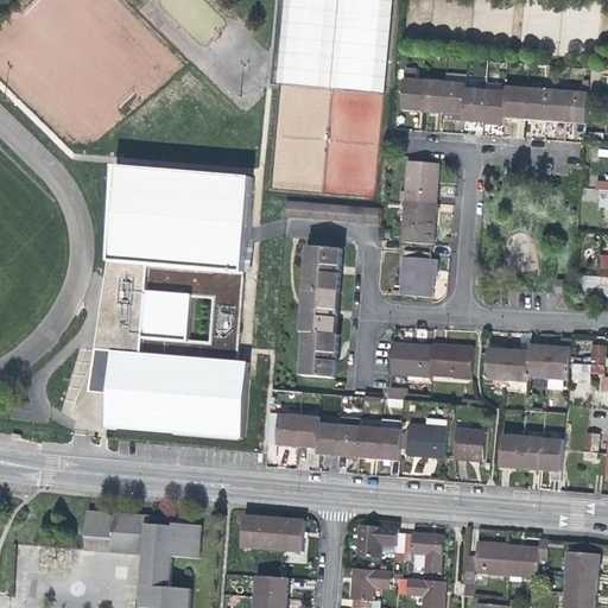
[(282,0),(277,84),(385,92),(390,0),(282,0)]
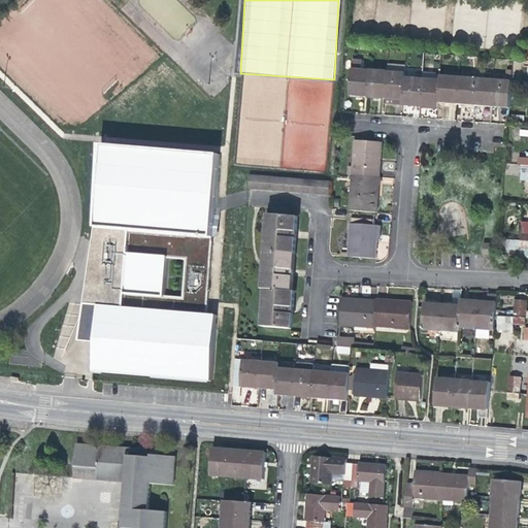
[(354,59),(353,68),(362,69),(362,60),(354,59)]
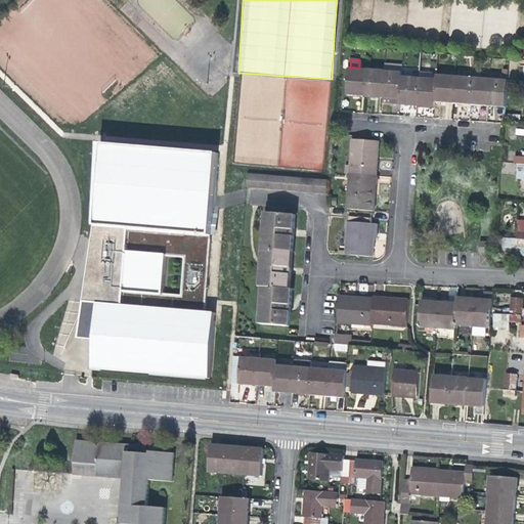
[(367,70),(359,69),(350,68),(348,95),(357,95),(365,96),(367,70)]
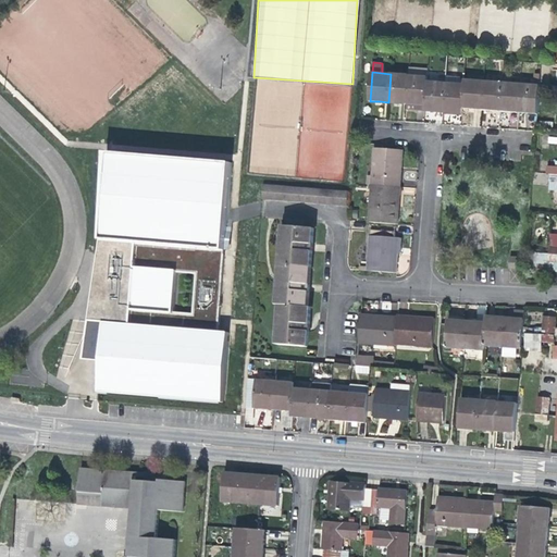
[(407,103),(409,75),(391,74),(388,102),(398,103),(407,103)]
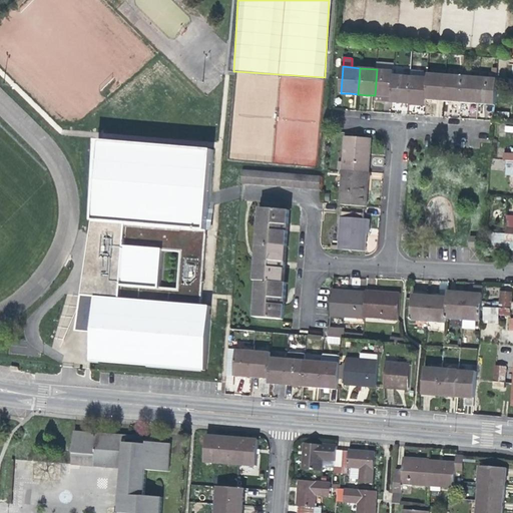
[(392,97),(394,75),(394,71),(377,69),(375,95),(384,96),(392,97)]
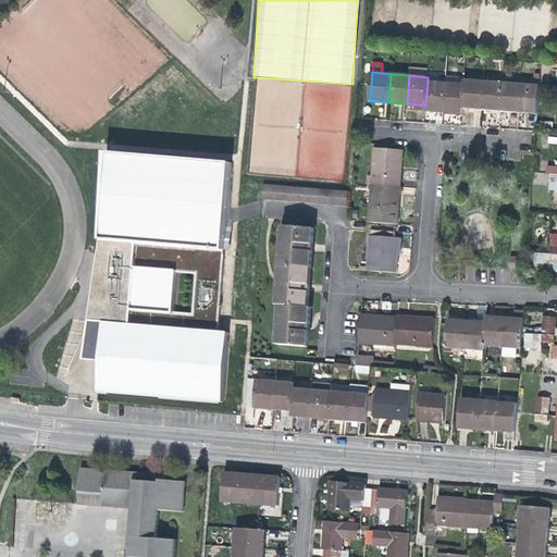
[(481,110),(483,82),(466,79),(465,85),(463,108),(475,109),(481,110)]
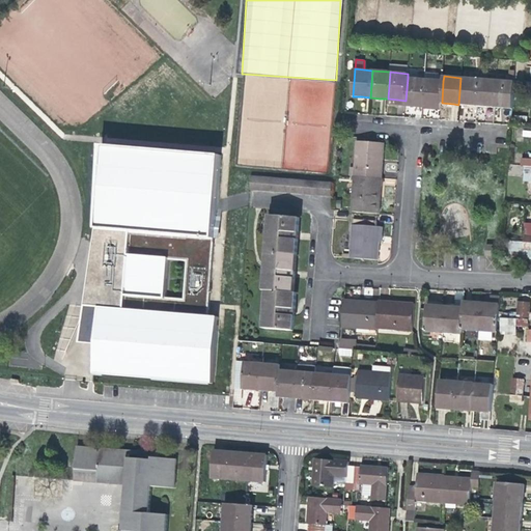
[(422,107),(425,80),(408,78),(406,101),(406,106),(415,106),(422,107)]
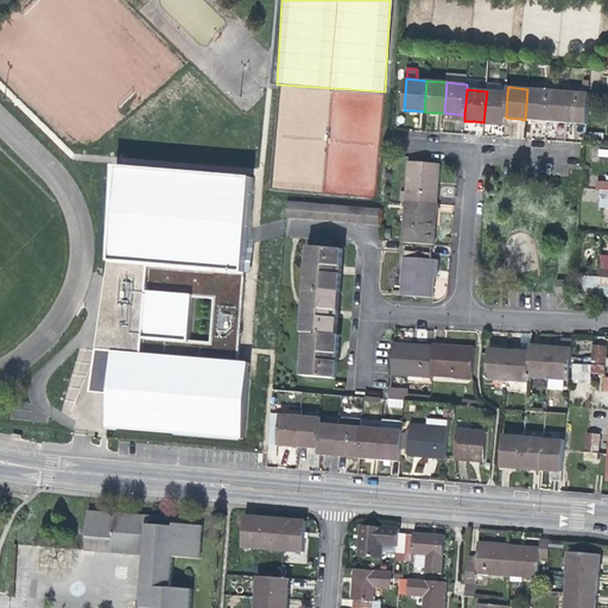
[(546,121),(549,90),(527,89),(525,120),(537,121),(546,121)]
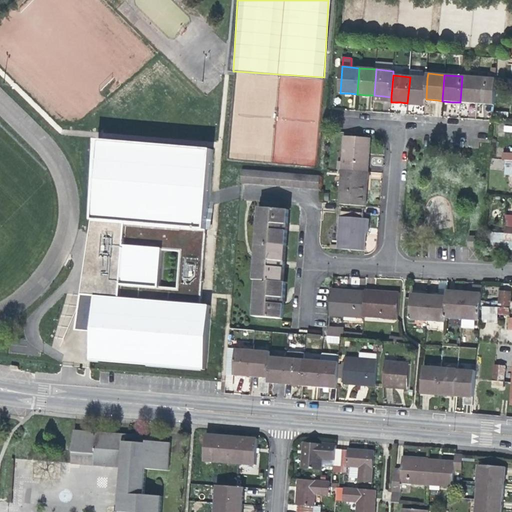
[(477,104),(479,77),(462,76),(460,102),(469,103),(477,104)]
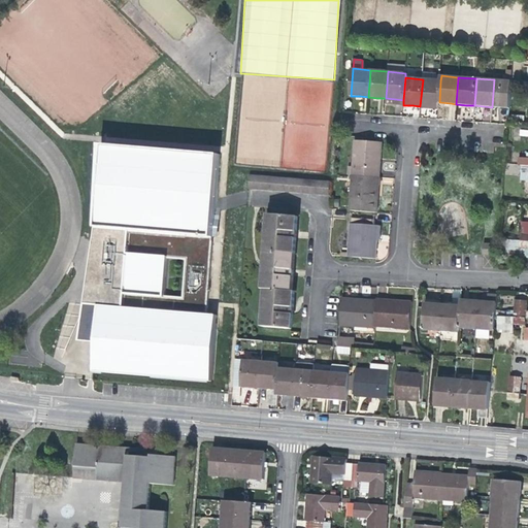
[(439,102),(440,80),(423,79),(420,106),(431,107),(438,107),(439,102)]
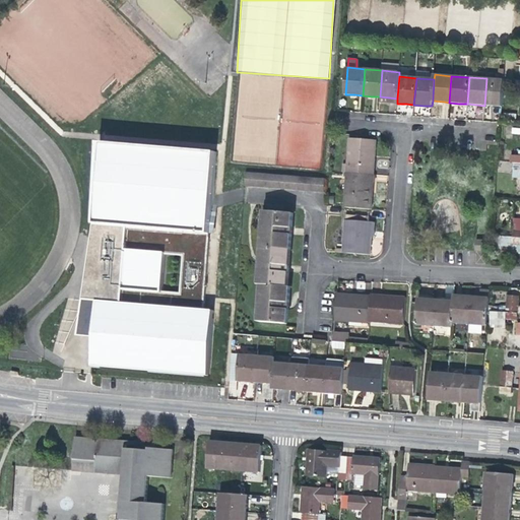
[(502,107),(504,80),(486,78),(484,106),(494,106),(502,107)]
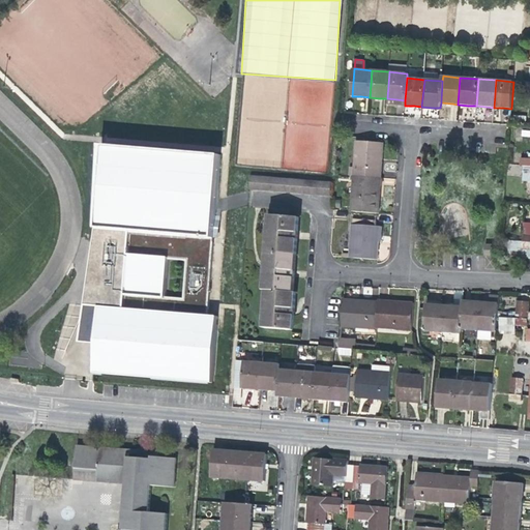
[(382,162),(384,143),(357,141),(355,157),(358,157),(357,168),(354,168),(354,176),(381,178),(382,162)]
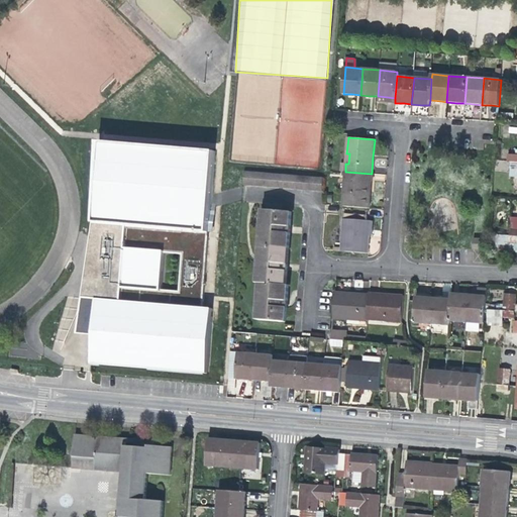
[(371,189),(372,174),(345,172),(344,181),(347,181),(346,191),(343,190),(342,206),(369,208),(371,189)]
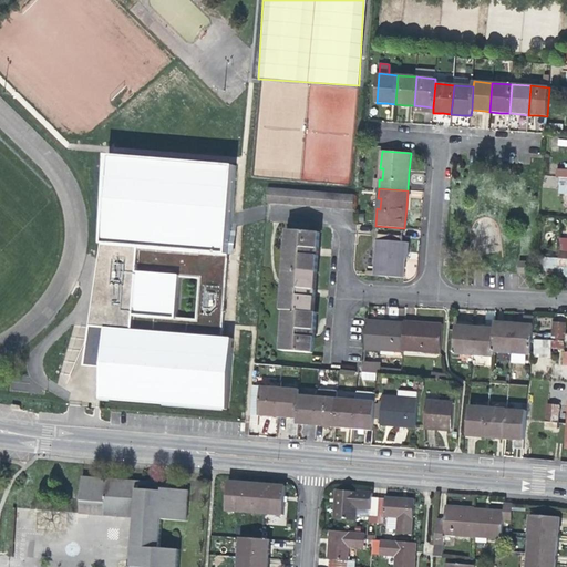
[(282,311),(285,311),(310,313),(311,290),(315,254),(317,233),(289,230),(282,311)]
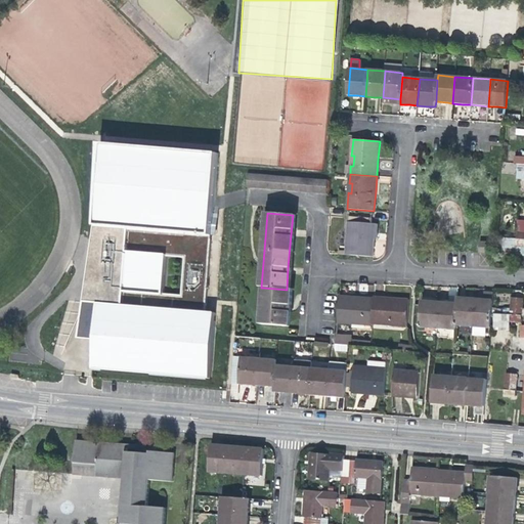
[(367,223),(348,222),(347,236),(349,236),(349,248),(346,247),(346,254),(373,256),(374,238),(376,238),(377,233),(377,224),(372,224),(367,223)]
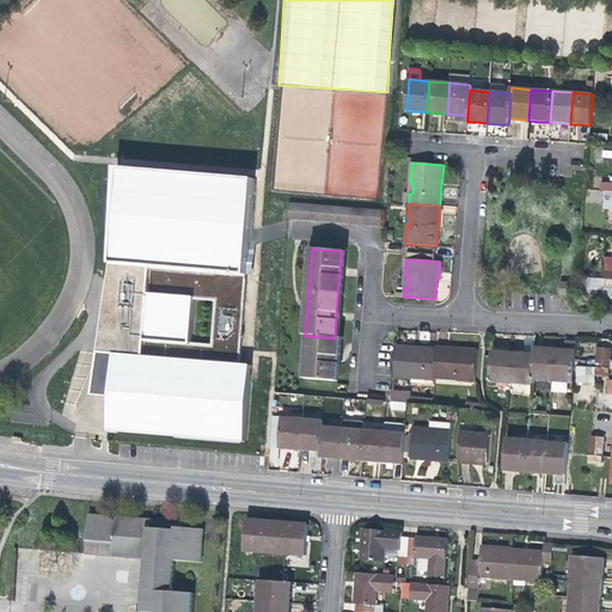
[(603,294),(604,286),(604,277),(591,276),(589,293),(603,294)]
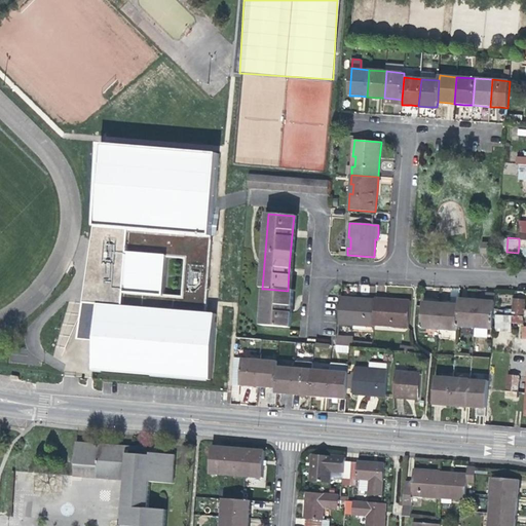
[(490,254),(491,241),(482,240),(481,253),(490,254)]
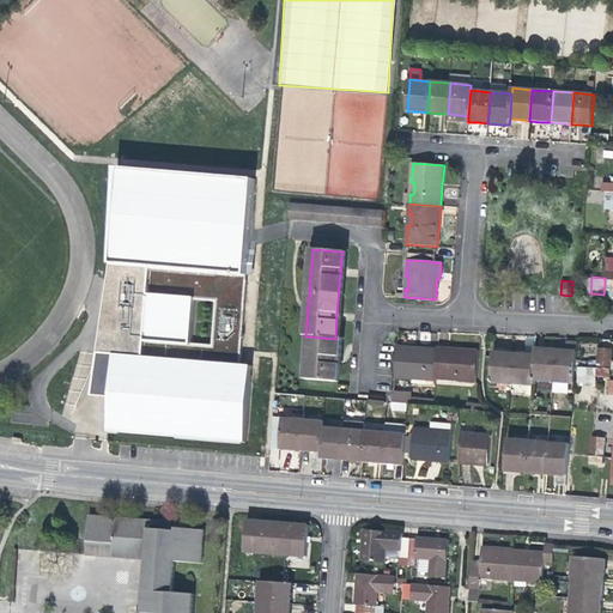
[(147,296),(144,325),(120,322),(120,319),(97,317),(95,339),(111,340),(110,346),(116,346),(108,430),(243,441),(250,351),(190,346),(194,299),(147,296)]
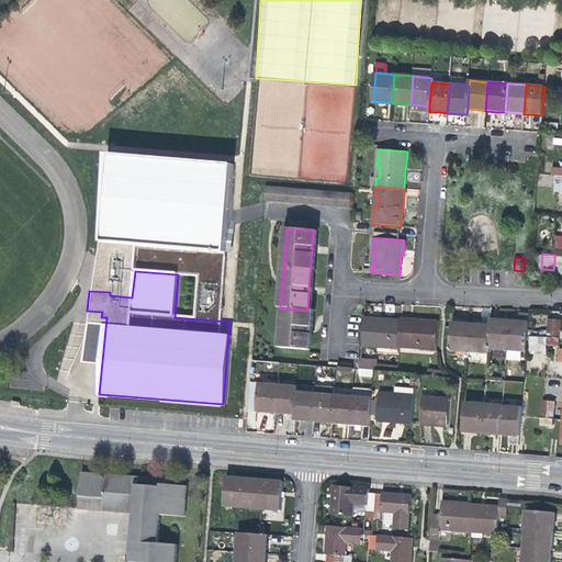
[(307,311),(282,308),(279,347),(306,349),(307,329),(310,311),(307,311)]
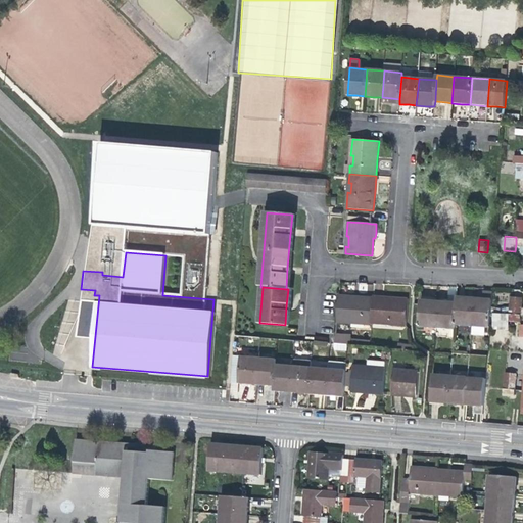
[(358,297),(338,295),(336,323),(353,324),(353,322),(364,322),(363,325),(371,325),(371,323),(373,298),(358,297)]
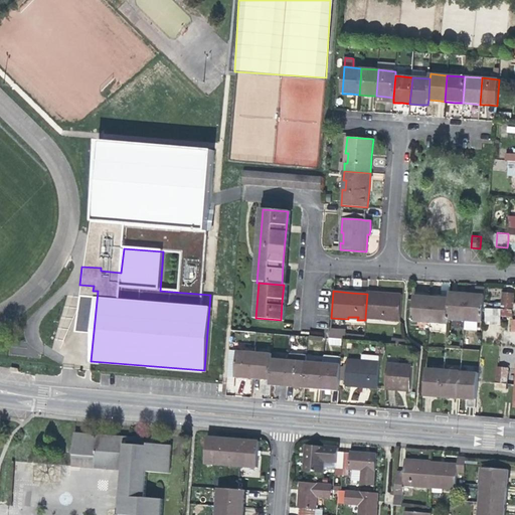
[(386,293),(367,292),(367,294),(365,318),(373,318),(373,316),(383,317),(383,319),(399,320),(401,294),(386,293)]
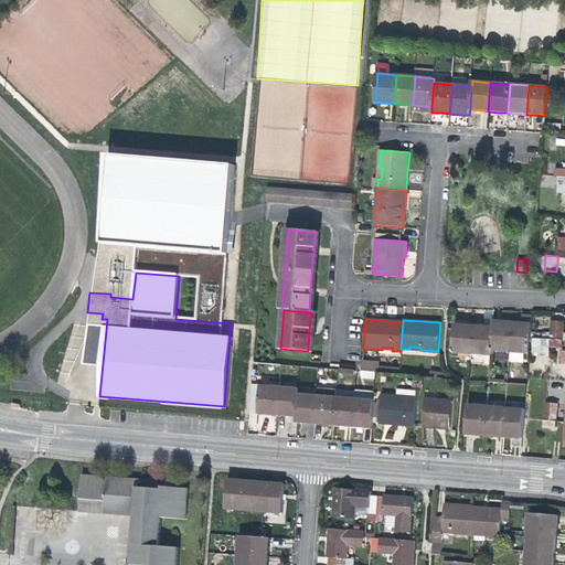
[(510,351),(513,322),(505,322),(494,321),(493,327),(492,350),(510,351)]
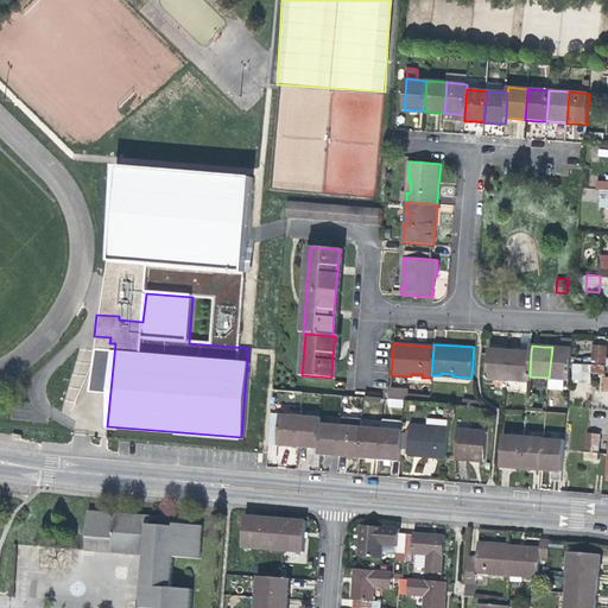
[(570,380),(572,348),(565,348),(552,347),(549,378),(570,380)]
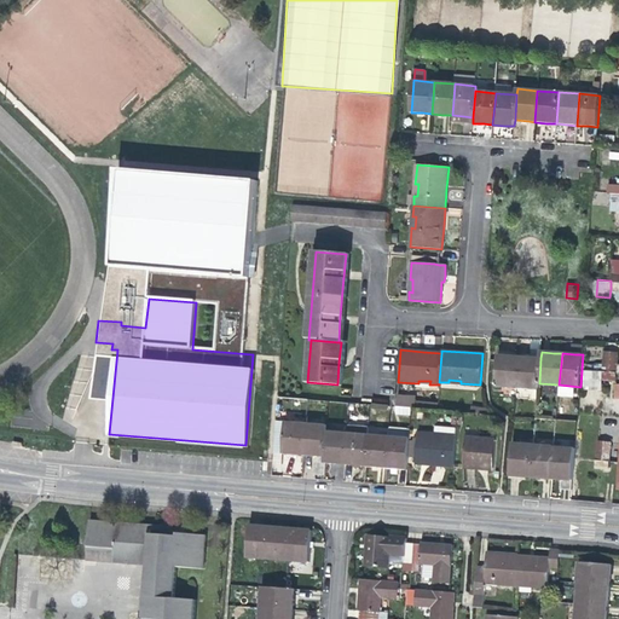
[(618,354),(606,353),(603,379),(615,380),(618,354)]
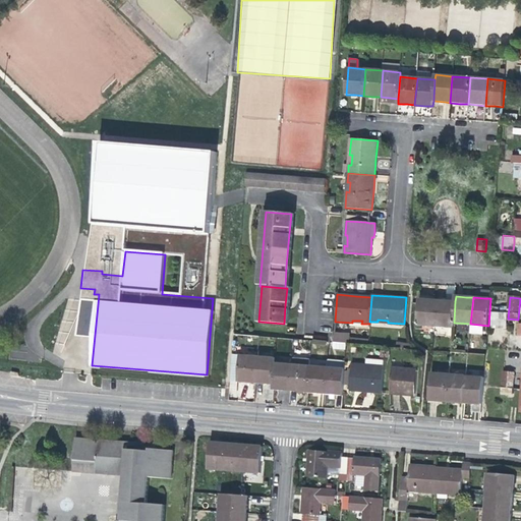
[(436,327),(438,300),(429,299),(420,298),(418,325),(436,327)]
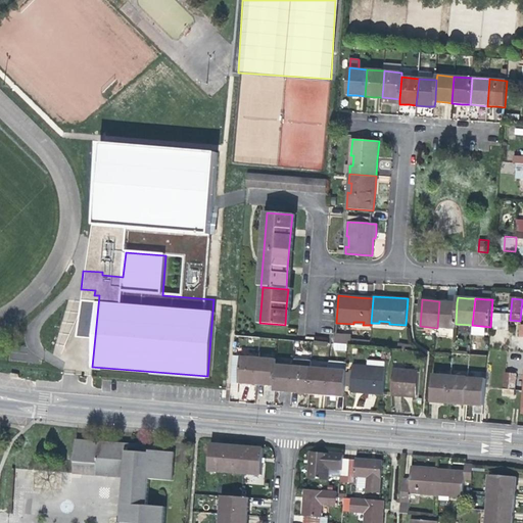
[(456,324),(457,302),(446,301),(439,301),(437,328),(455,329),(456,324)]
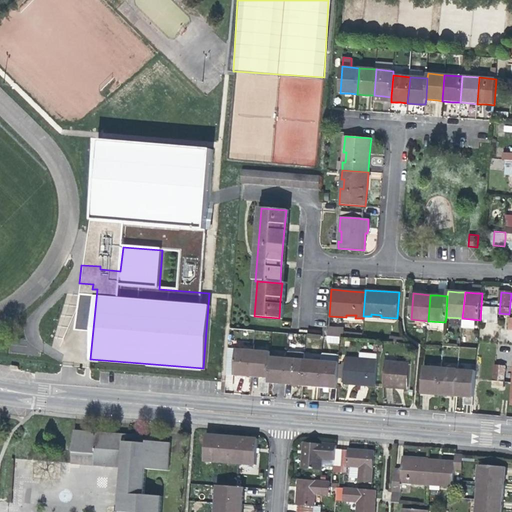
[(341,344),(341,327),(327,326),(326,343),(341,344)]
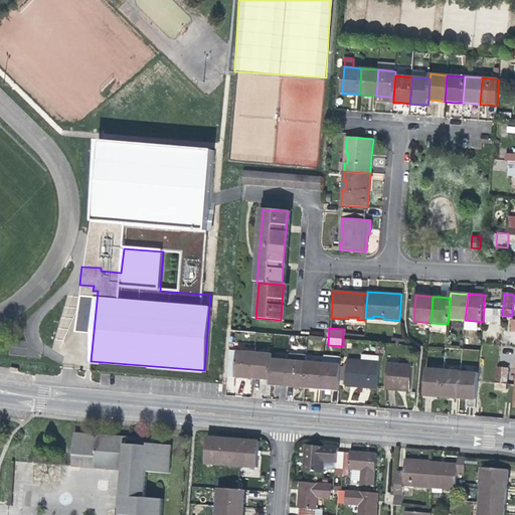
[(253,378),(256,352),(230,349),(227,375),(241,376),(253,378)]
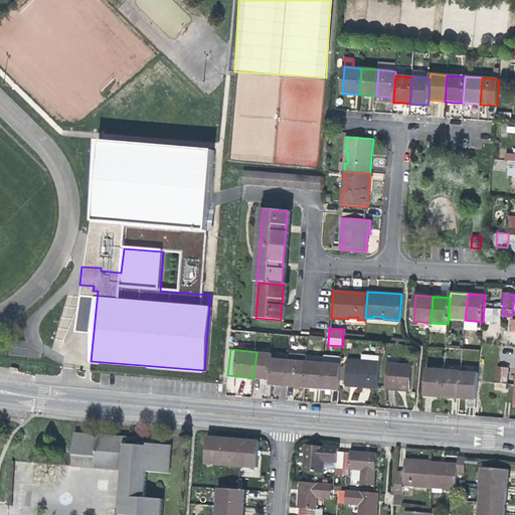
[(271,379),(273,359),(274,353),(256,352),(253,378),(265,378),(271,379)]
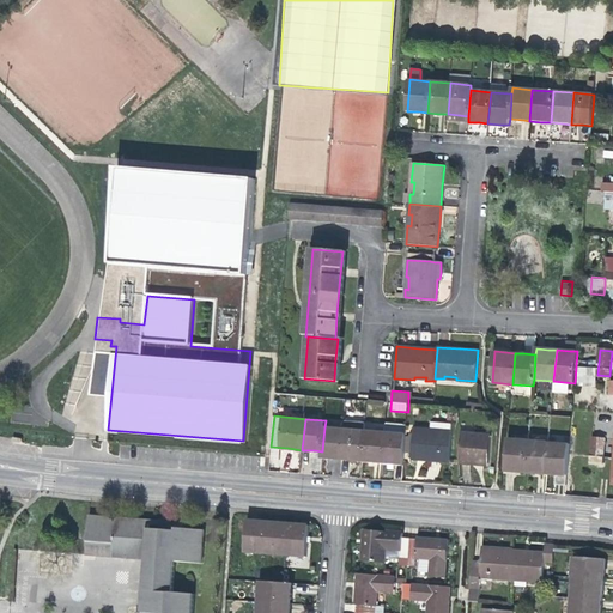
[(343,460),(345,429),(325,428),(322,451),(322,459),(334,459),(343,460)]
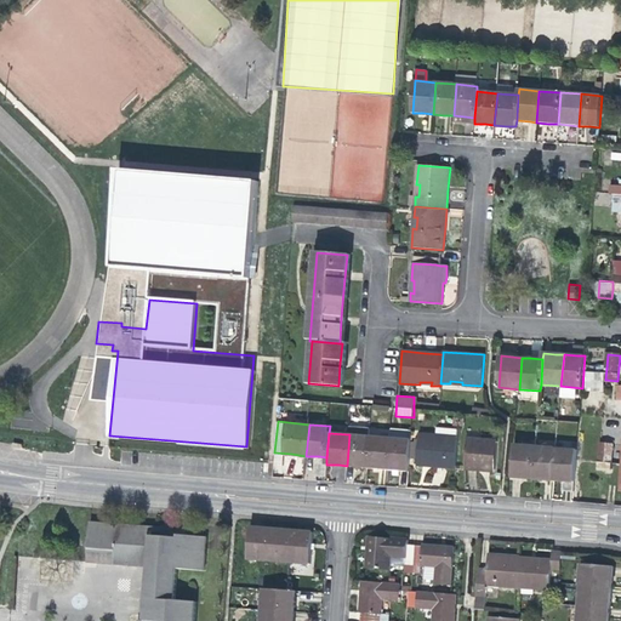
[(368,467),(370,437),(349,434),(347,466),(360,467),(368,467)]
